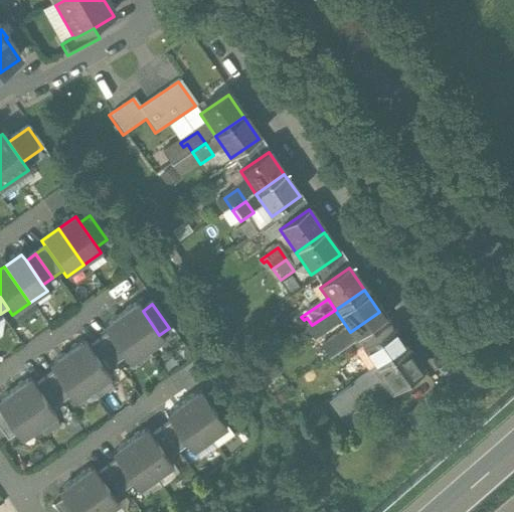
[(121,317),(146,353),(163,341),(159,335),(143,311),(138,305),(121,317)]
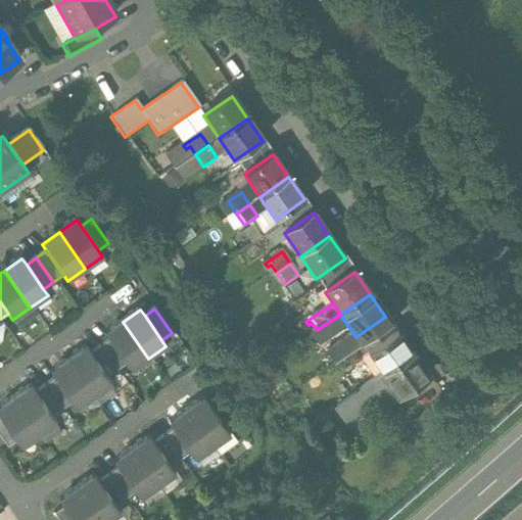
[(349,328),(340,315),(317,330),(309,336),(318,349),(349,328)]
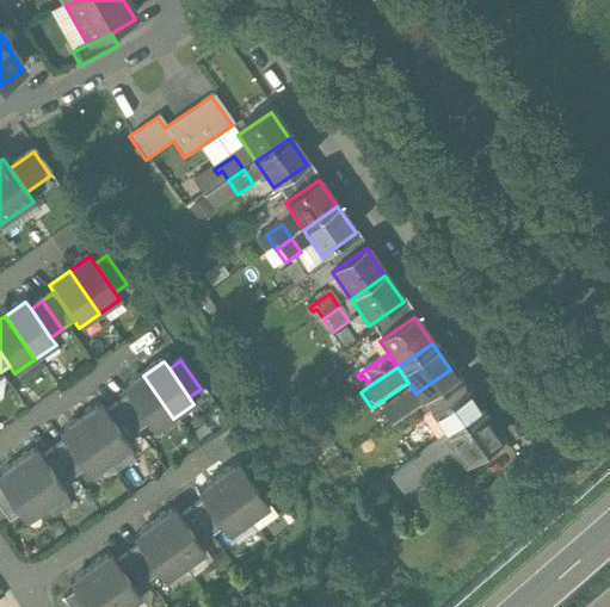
[(123,390),(128,397),(148,426),(153,433),(173,419),(143,376),(123,390)]
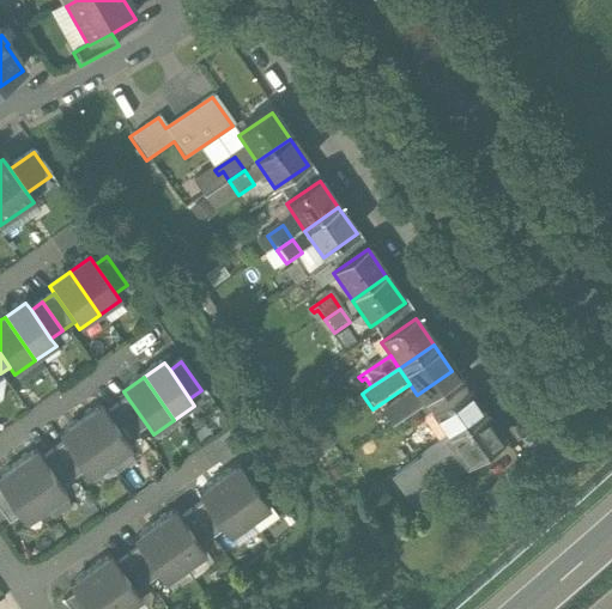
[(450,440),(484,416),(466,390),(431,414),(450,440)]
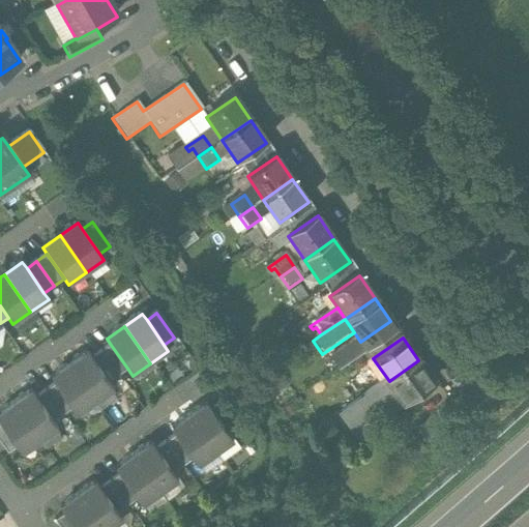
[(331,359),(340,373),(366,354),(358,341),(331,359)]
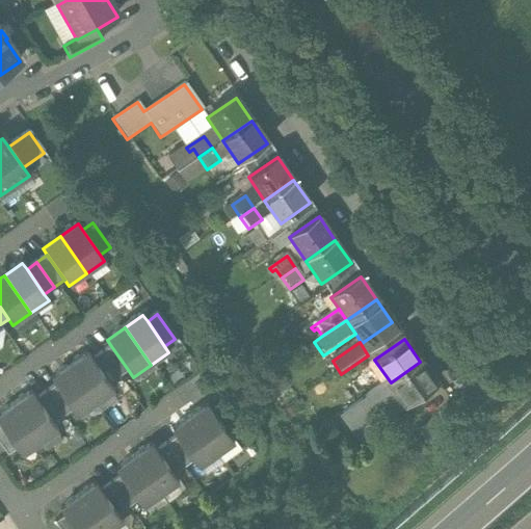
[(111,346),(102,353),(118,378),(129,371),(111,346)]
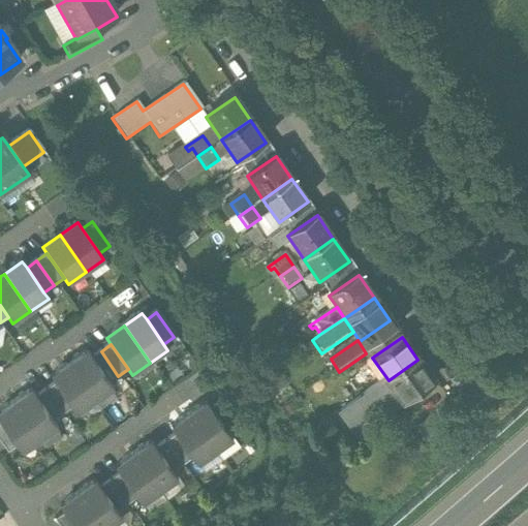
[(101,351),(91,359),(109,383),(118,376),(101,351)]
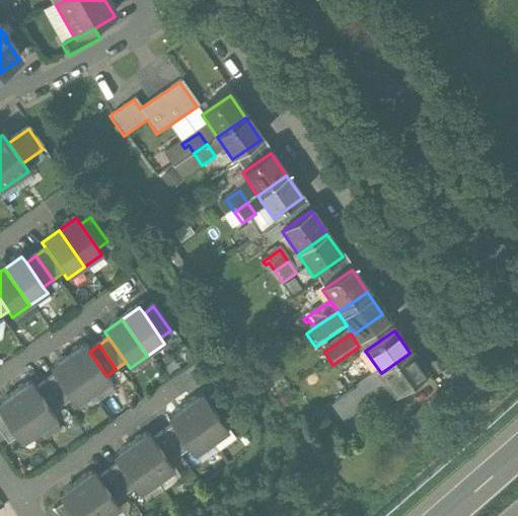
[(84,346),(67,358),(93,394),(111,382),(106,376),(89,352),(84,346)]
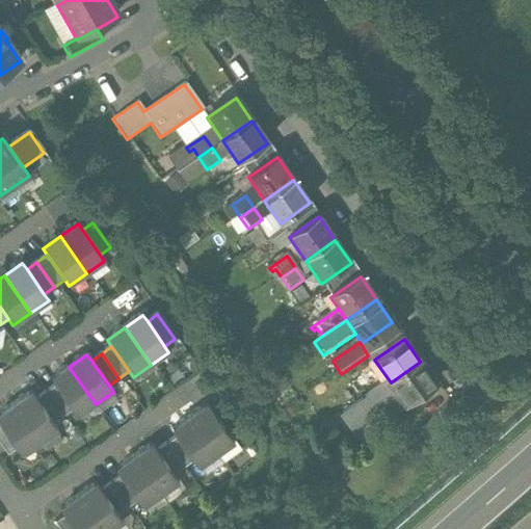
[(436,386),(420,362),(391,382),(407,406),(436,386)]
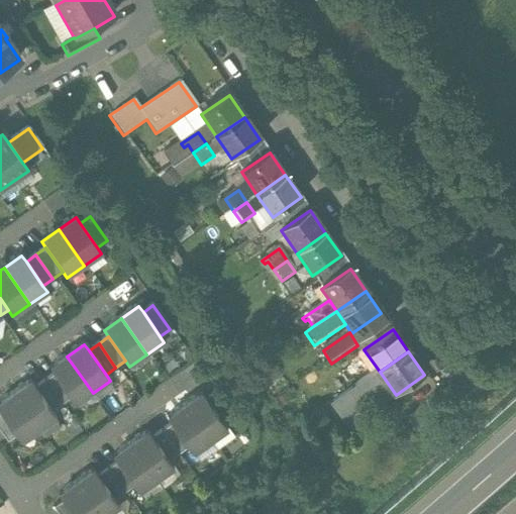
[(49,369),(55,375),(71,399),(75,405),(93,393),(67,356),(49,369)]
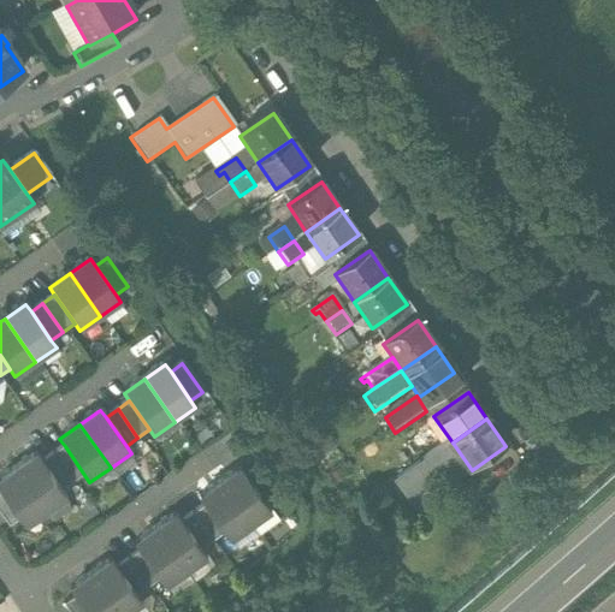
[(473,471),(472,470),(453,443),(425,463),(392,485),(415,517),(456,488),(454,485),(473,471)]
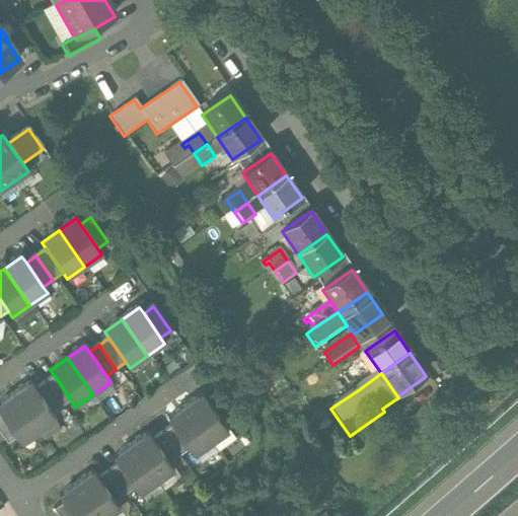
[(55,376),(45,383),(61,408),(71,400),(55,376)]
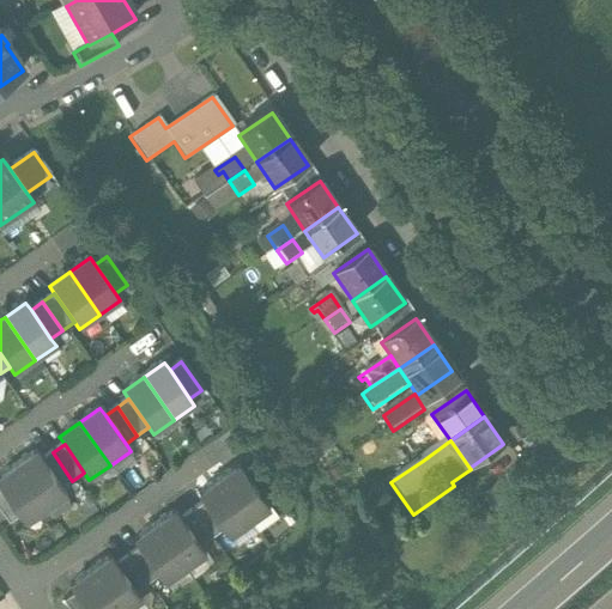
[(53,452),(41,461),(61,489),(72,481),(53,452)]
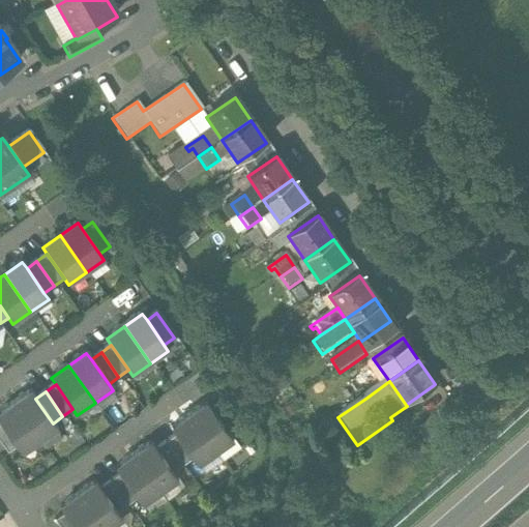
[(30,392),(12,405),(39,442),(57,430),(53,423),(35,399),(30,392)]
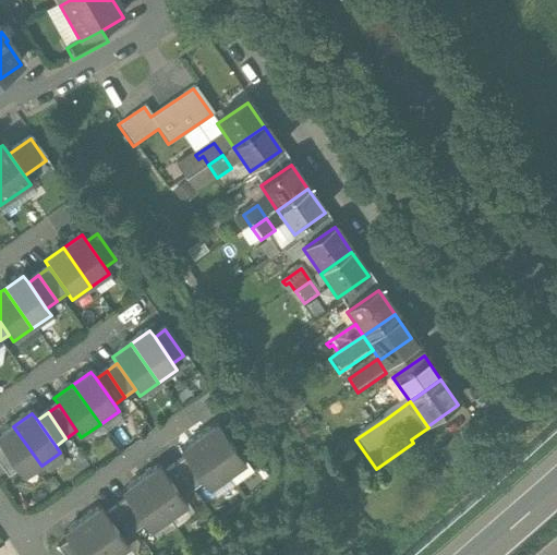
[(222,433),(240,459),(251,451),(233,425),(222,433)]
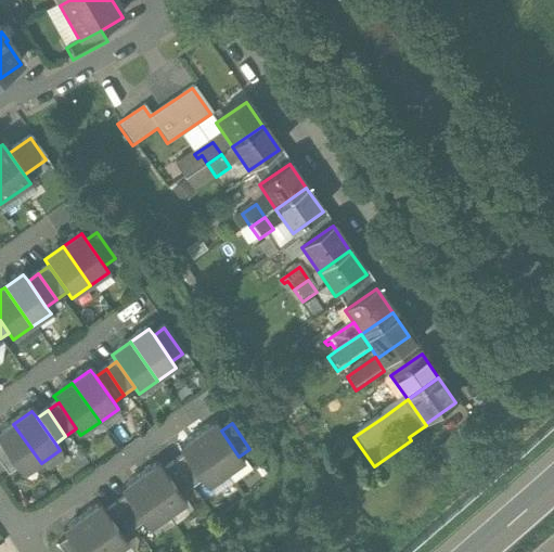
[(0,444),(18,470),(23,476),(41,463),(13,424),(0,433),(0,444)]
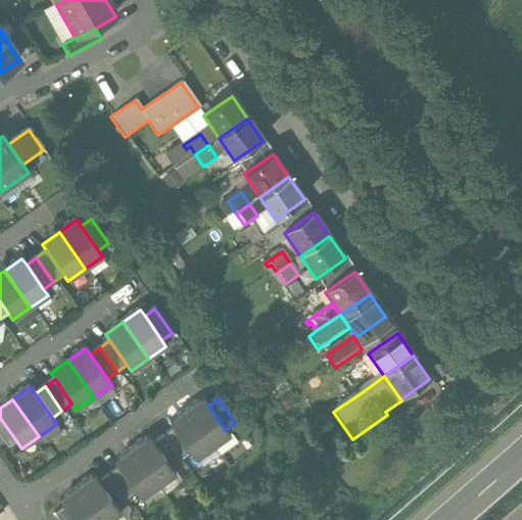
[(186,412),(212,448),(230,436),(225,430),(208,406),(203,399),(186,412)]
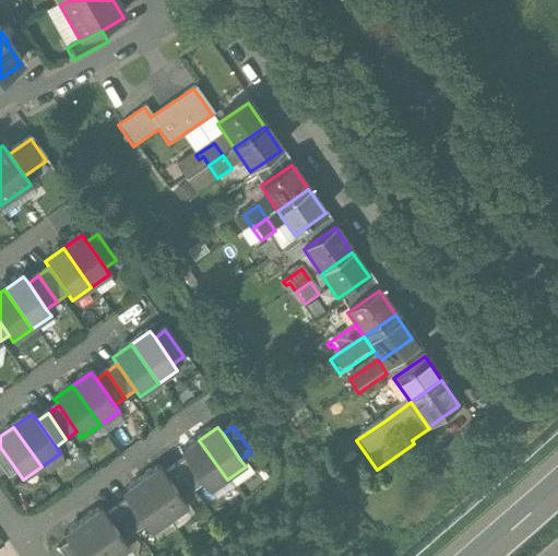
[(417,447),(434,435),(429,428),(412,440),(414,444),(417,447)]
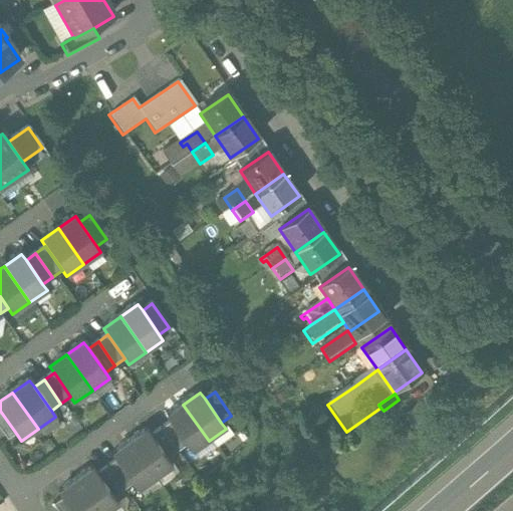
[(170,424),(187,448),(191,453),(209,441),(183,405),(166,417),(170,424)]
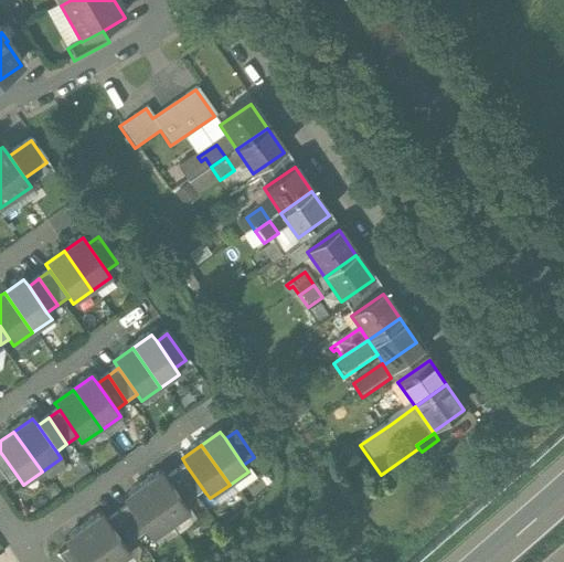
[(455,476),(469,465),(457,451),(443,462),(455,476)]
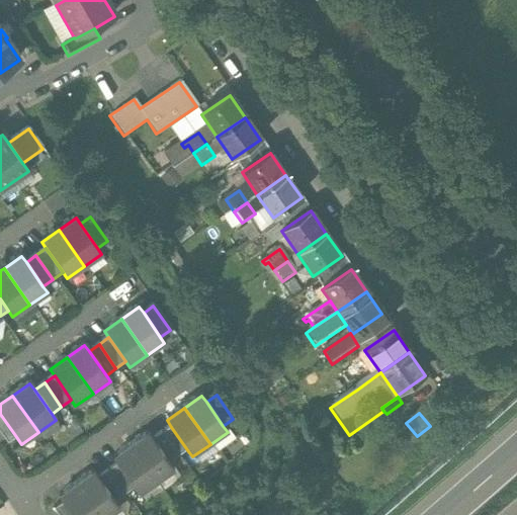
[(0,414),(0,435),(7,445),(17,438),(0,414)]
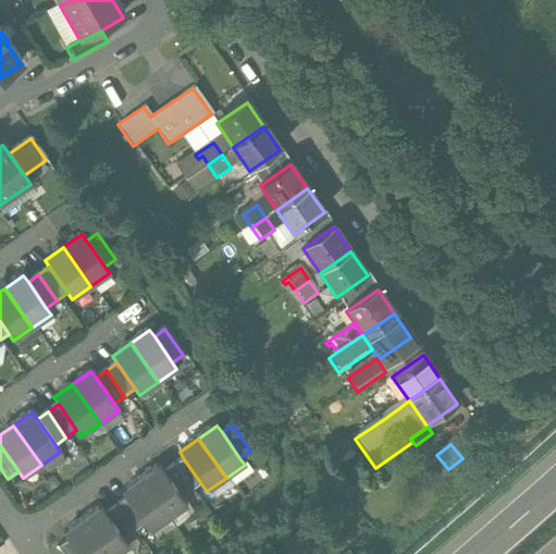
[(174,467),(192,492),(202,485),(184,459),(174,467)]
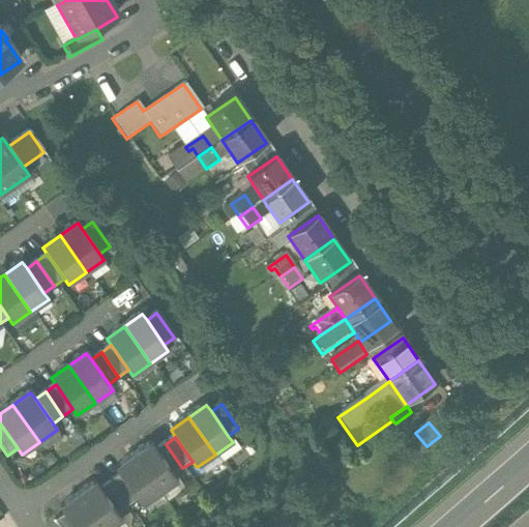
[(133,457),(159,494),(177,481),(173,475),(155,450),(150,444),(133,457)]
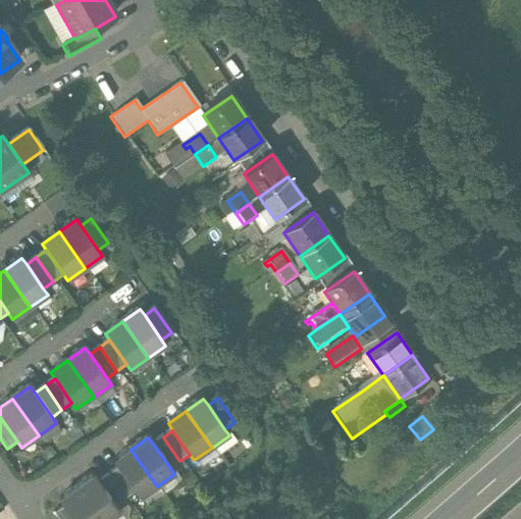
[(153,444),(170,468),(179,461),(163,437),(153,444)]
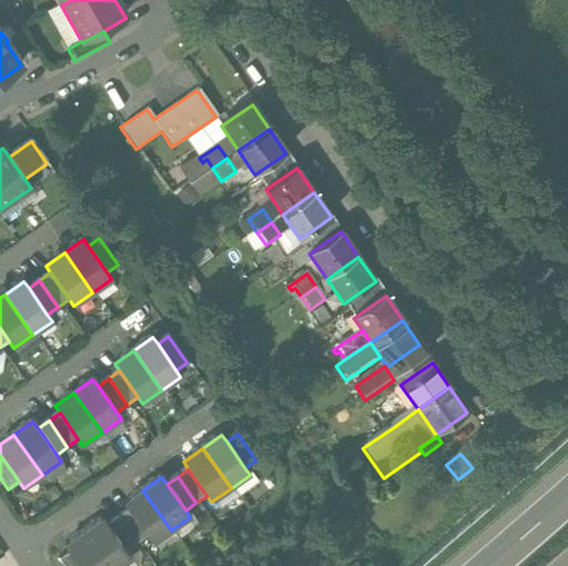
[(129,512),(148,537),(152,544),(171,530),(142,490),(123,504),(129,512)]
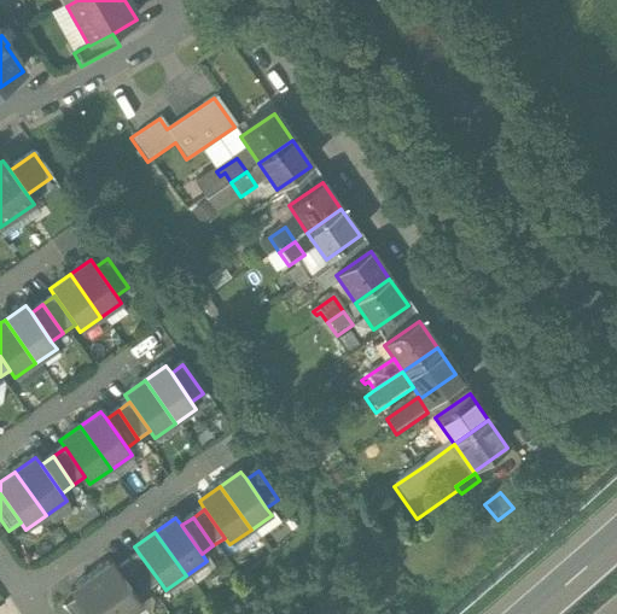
[(128,562),(149,591),(161,583),(140,555),(128,562)]
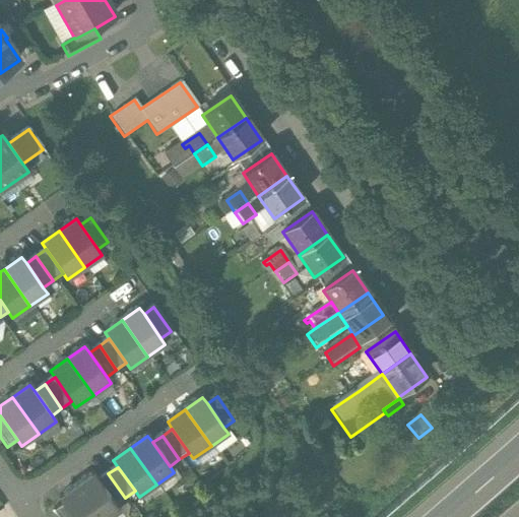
[(98,480),(115,505),(125,498),(108,473),(98,480)]
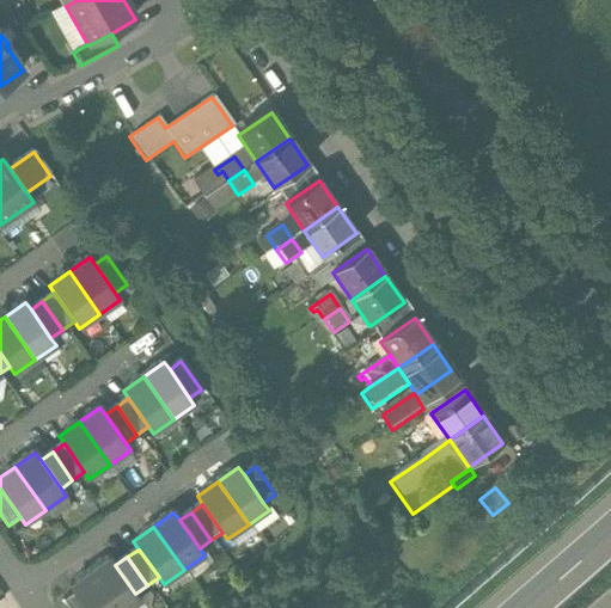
[(90,572),(114,607),(130,607),(140,601),(135,594),(115,565),(110,558),(90,572)]
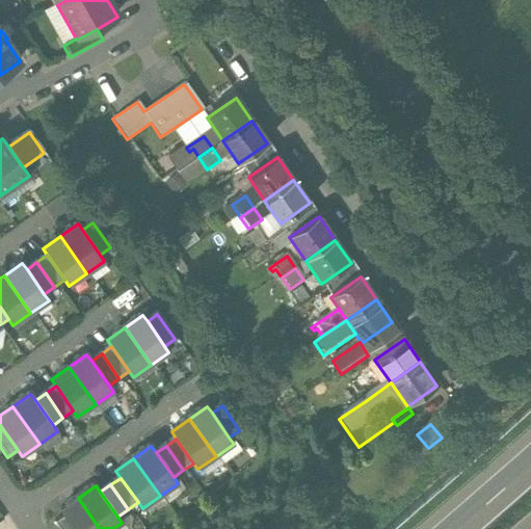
[(64,518),(73,528),(99,528),(78,498),(59,510),(64,518)]
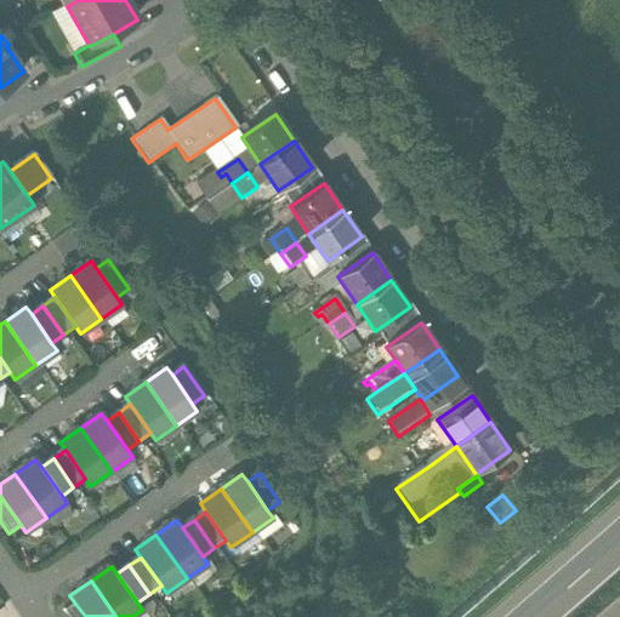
[(85,616),(75,604),(63,612),(66,616),(85,616)]
